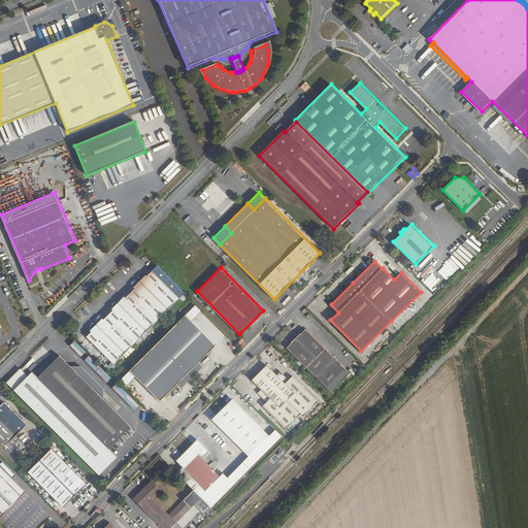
[(180,297),(153,269),(149,274),(147,273),(135,286),(136,287),(126,296),(125,296),(113,308),(104,319),(103,318),(91,330),(92,331),(87,336),(114,363),(180,297)]
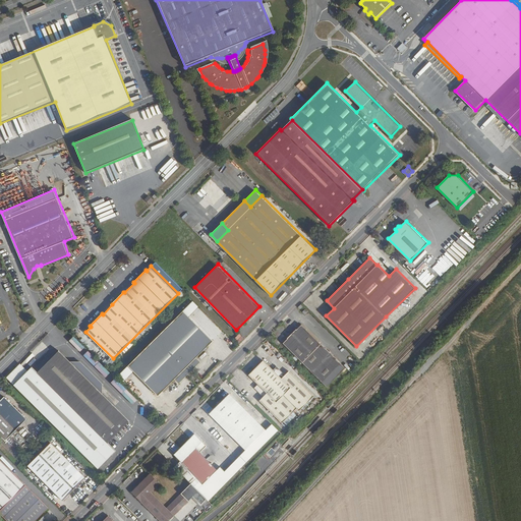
[(214,340),(183,310),(128,365),(159,395),(175,379),(179,383),(201,360),(196,356),(214,340)]
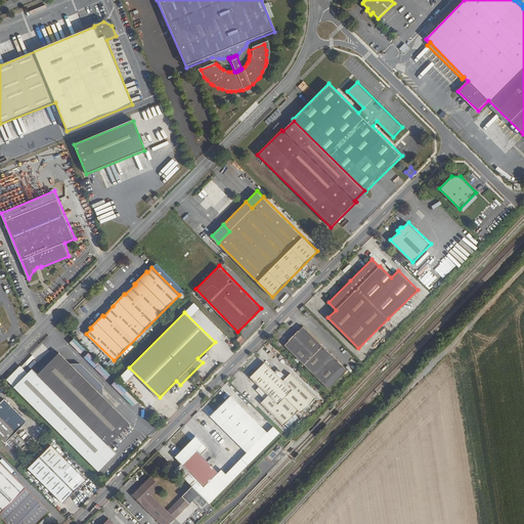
[(328,350),(304,325),(299,331),(299,330),(290,339),(290,340),(285,344),(324,384),(343,365),(339,360),(328,349),(328,350)]
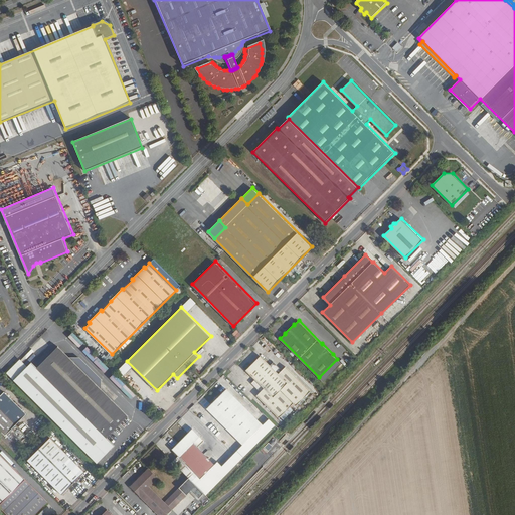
[(232,334),(236,339),(240,335),(236,330),(232,334)]
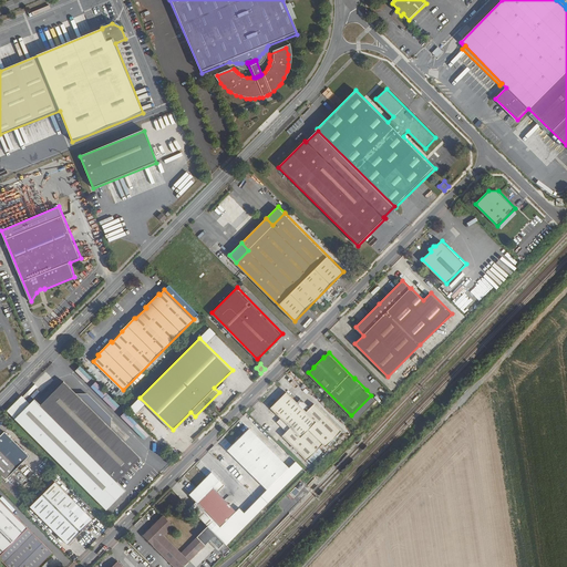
[(80,367),(75,371),(86,382),(91,378),(80,367)]
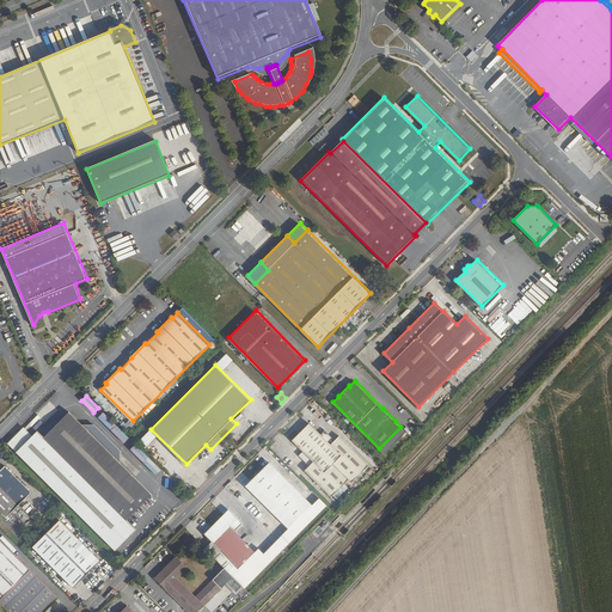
[(69,411),(54,427),(44,436),(38,430),(18,451),(115,549),(136,528),(127,519),(136,509),(136,508),(153,494),(121,461),(83,424),(69,411)]
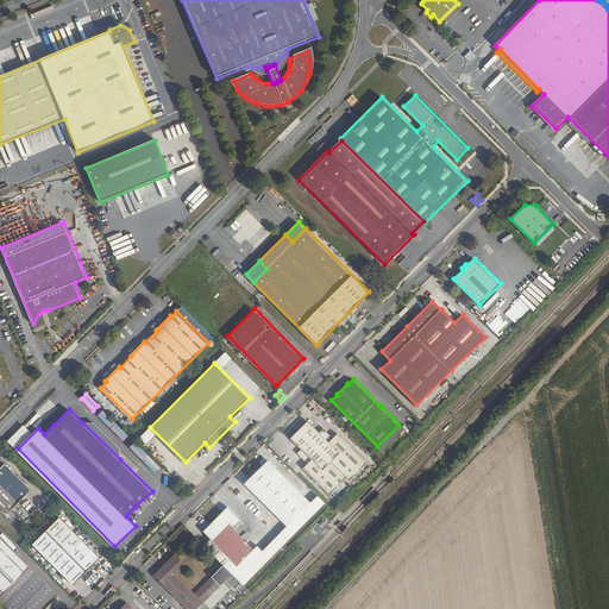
[(303,468),(322,487),(330,494),(347,477),(350,479),(368,462),(338,433),(334,437),(324,427),(319,431),(308,420),(292,438),(302,449),(297,452),(308,463),(303,468)]
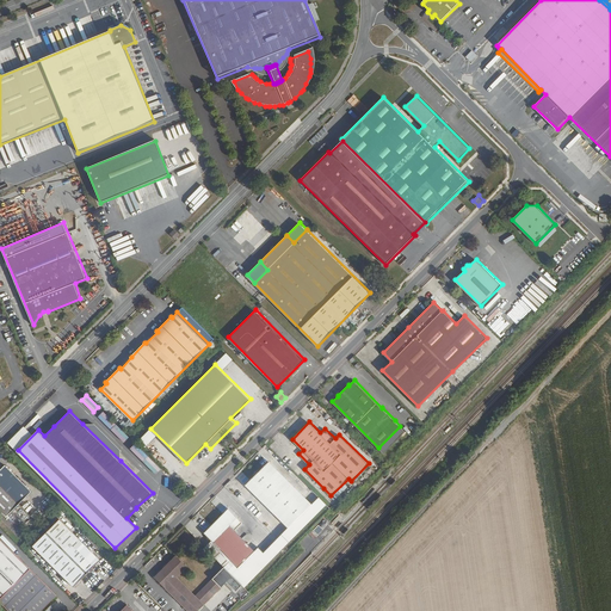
[(96,424),(82,424),(121,461),(121,449),(96,424)]
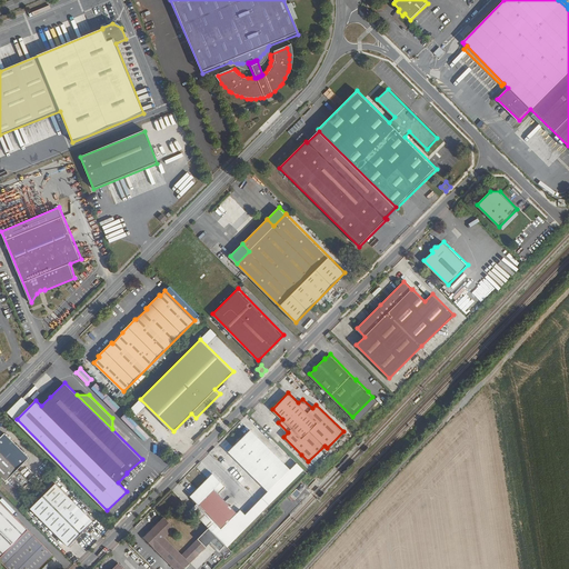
[(221,528),(197,503),(190,510),(208,528),(209,528),(209,527),(217,535),(226,543),(228,547),(303,470),(297,463),(290,470),(250,430),(228,452),(268,492),(246,516),(240,509),(237,511),(221,528)]
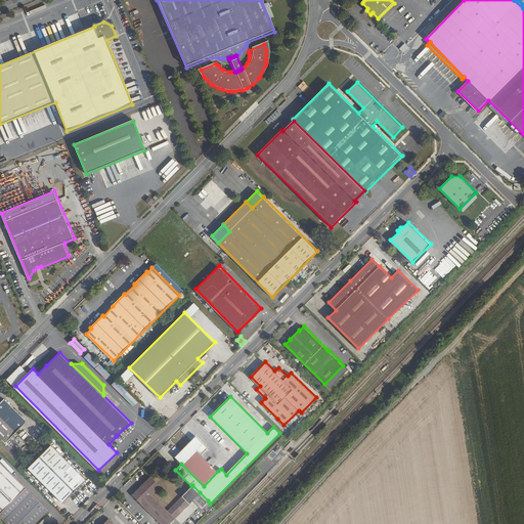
[(0,415),(16,431),(23,426),(28,421),(5,398),(0,402),(0,415)]
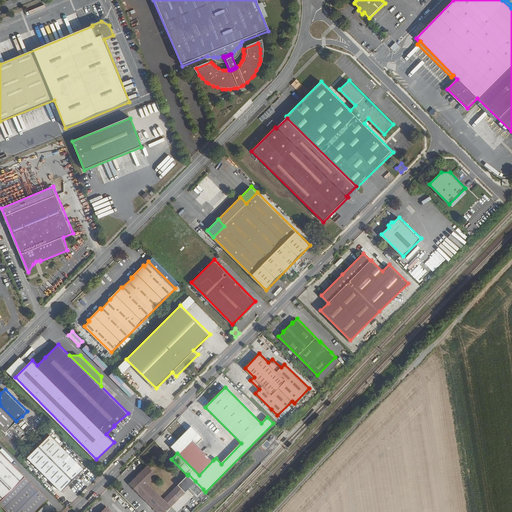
[(0,405),(0,426),(6,432),(16,421),(0,405)]
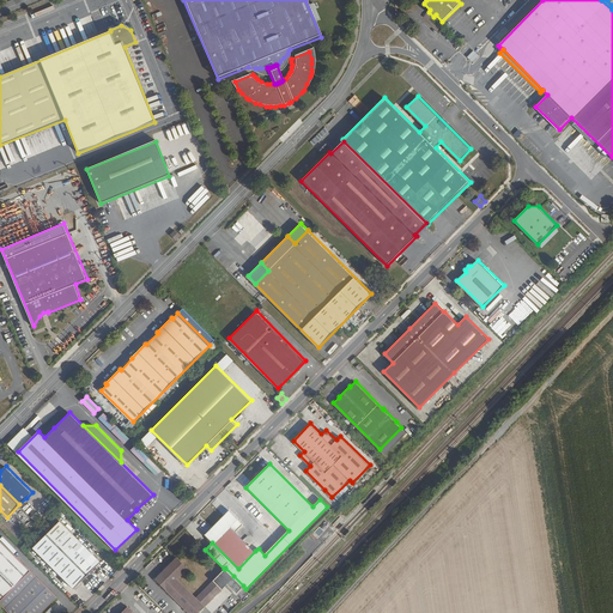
[(238,519),(229,510),(205,534),(212,542),(238,569),(255,551),(230,527),(238,519)]
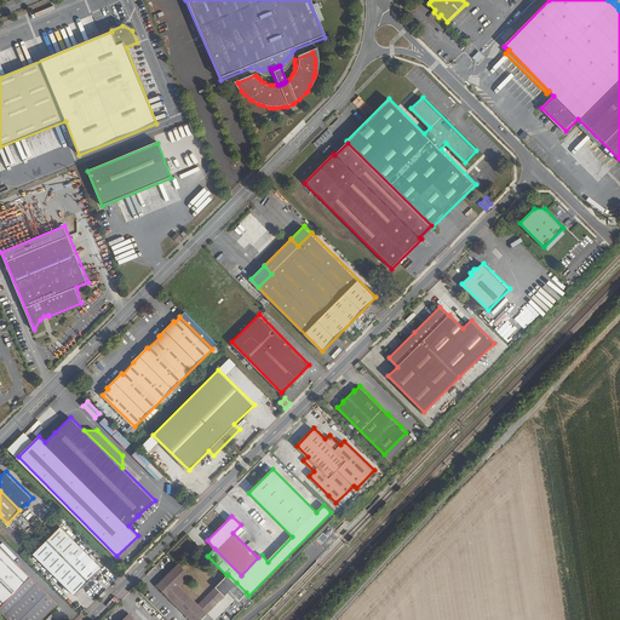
[(102,567),(61,526),(34,554),(75,595),(102,567)]
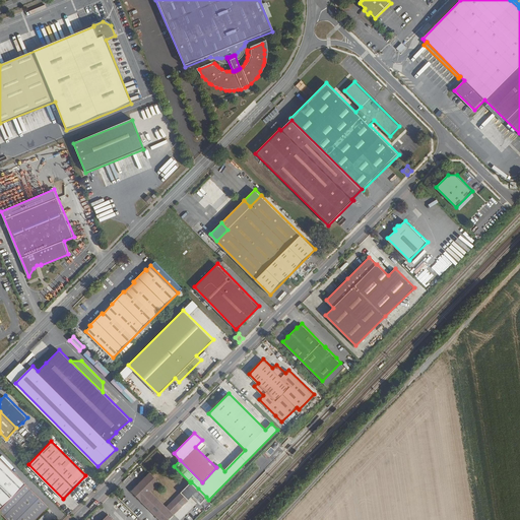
[(275,451),(271,447),(267,452),(270,455),(275,451)]
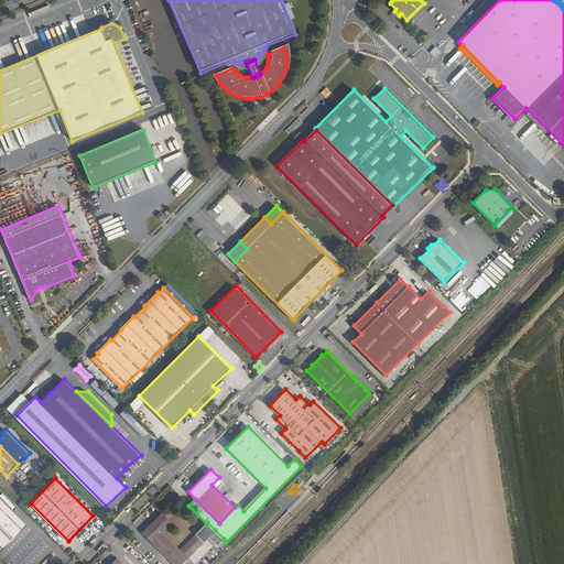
[(38,563),(53,549),(0,496),(0,554),(9,563),(38,563)]
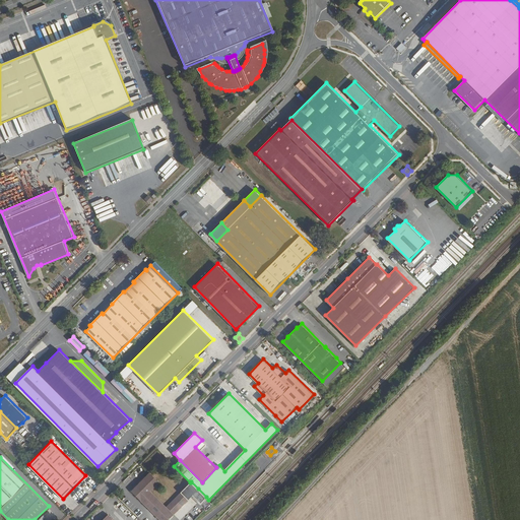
[(167,506),(150,491),(159,481),(150,472),(132,491),(161,519),(168,519),(175,514),(167,506)]
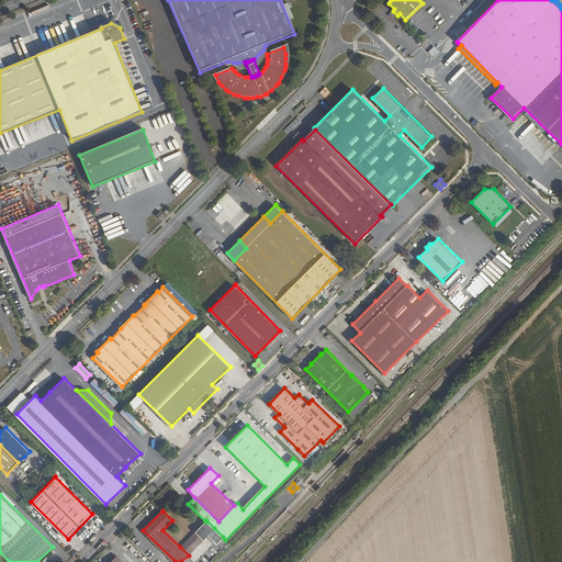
[(192,551),(209,535),(214,528),(206,520),(206,521),(205,521),(184,543),(192,551)]
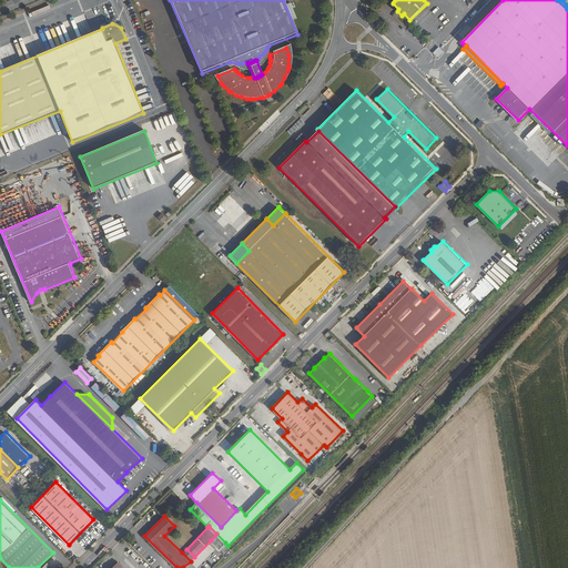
[(216,534),(211,540),(220,549),(225,543),(216,534)]
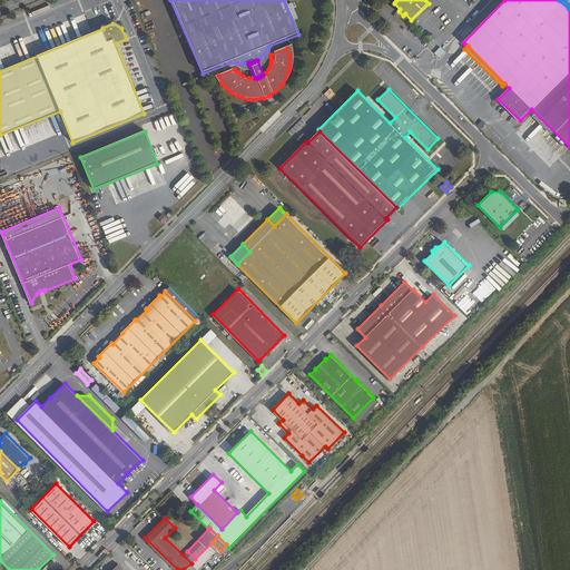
[(195,559),(187,551),(183,554),(192,563),(195,559)]
